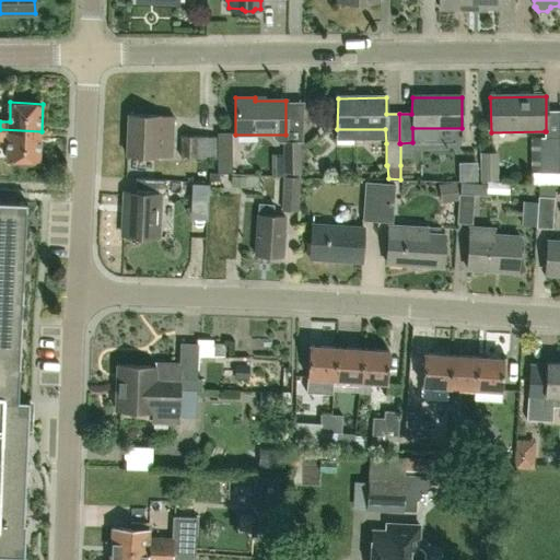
[(129,114),(129,135),(128,154),(159,155),(173,156),(174,117),(160,116),(129,114)]
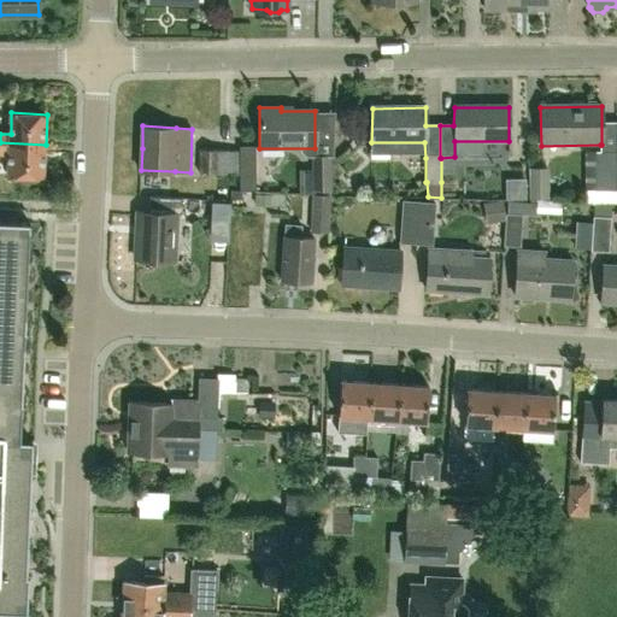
[(46,145),(0,142),(0,153),(10,154),(9,175),(45,176),(46,145)]
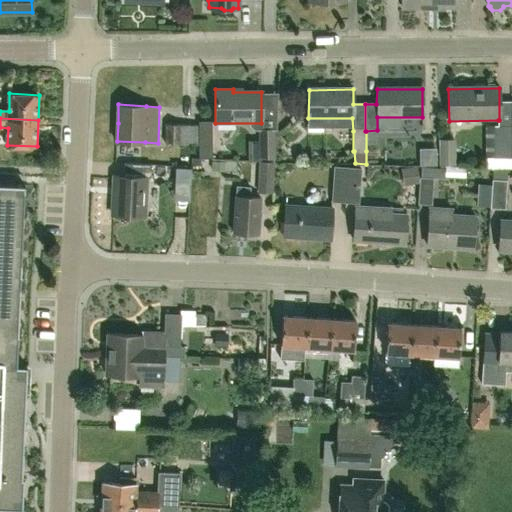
[(511,120),(499,120),(498,120),(498,125),(494,125),(494,156),(487,156),(486,168),(511,168),(511,157),(511,128),(511,120)]
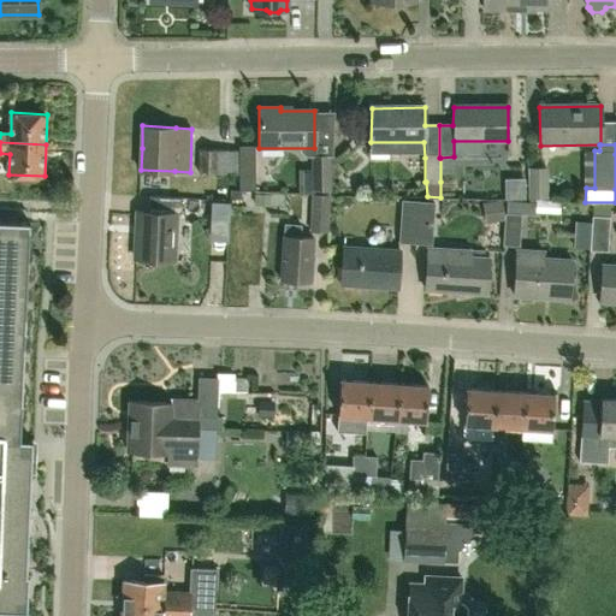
[(219,149),(219,150),(201,149),(200,173),(218,173),(240,173),(241,149),(219,149)]
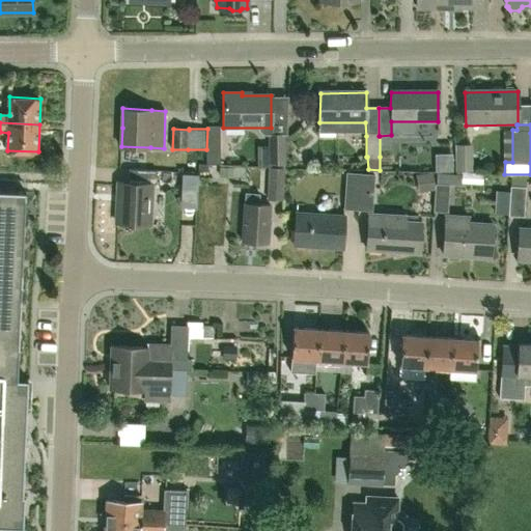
[(268,133),(268,164),(285,164),(284,133),(268,133)]
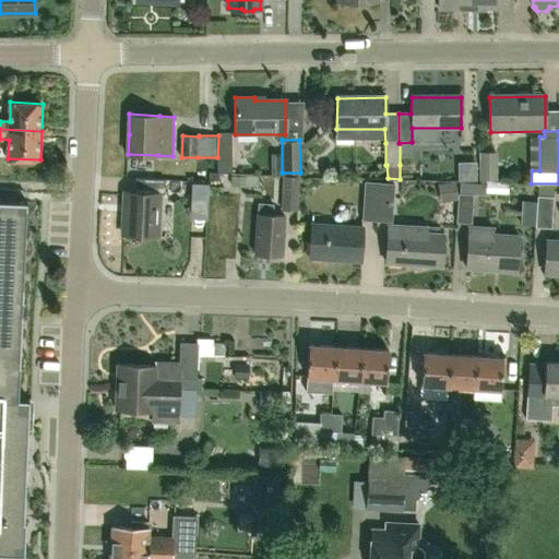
[(479,152),(479,180),(498,180),(498,152),(479,152)]
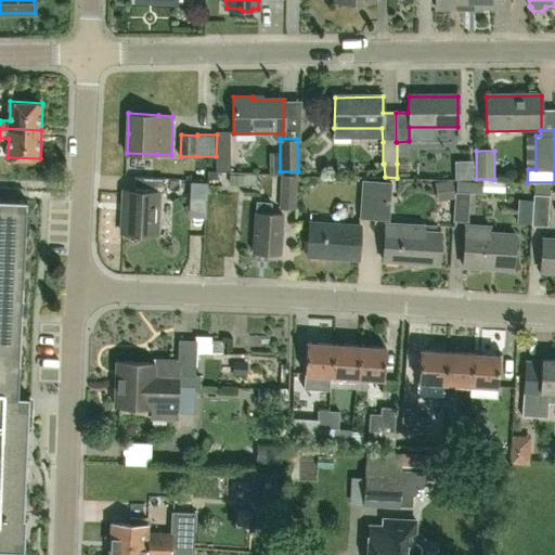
[(229,175),(229,185),(243,186),(244,176),(229,175)]
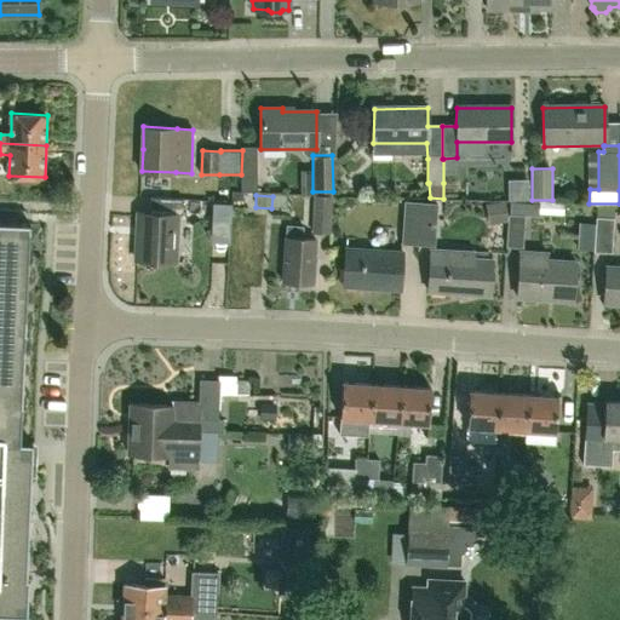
[(332,196),(331,196),(313,195),(311,233),(331,233),(332,196)]
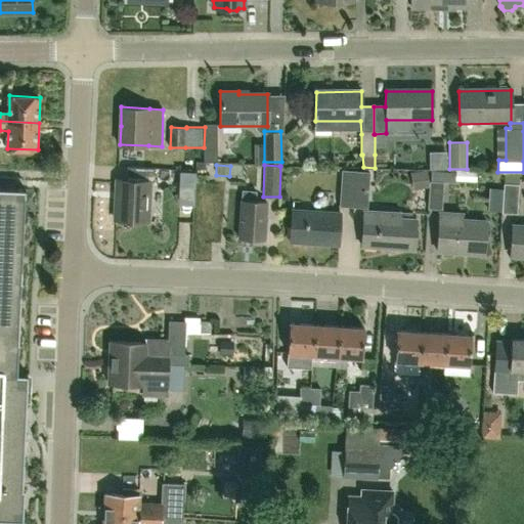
[(156,169),(128,167),(127,179),(118,179),(116,220),(148,222),(149,181),(155,182),(156,169)]
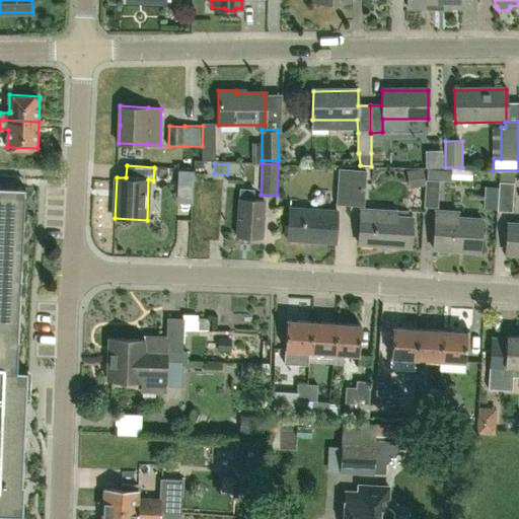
[(351,205),(353,169),(338,167),(336,204),(351,205)]
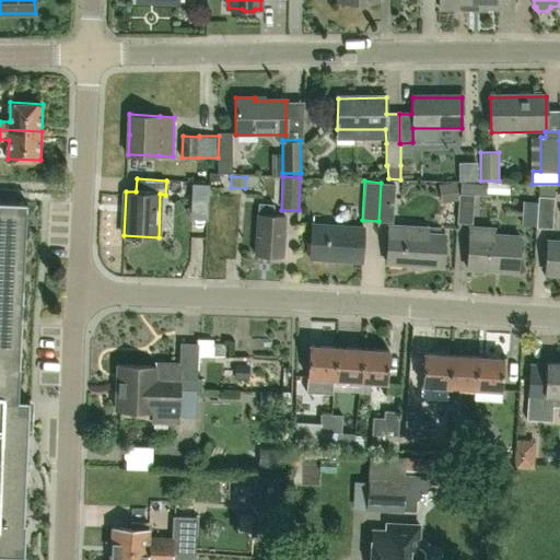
[(459,193),(458,195),(456,222),(473,223),(474,195),(486,195),(487,193),(509,194),(510,183),(487,181),(487,184),(462,182),(461,194),(459,193)]
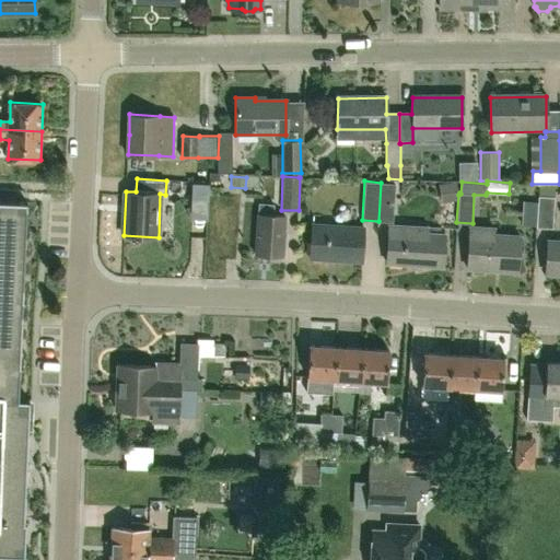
[(395,184),(381,183),(378,221),(393,222),(395,184)]
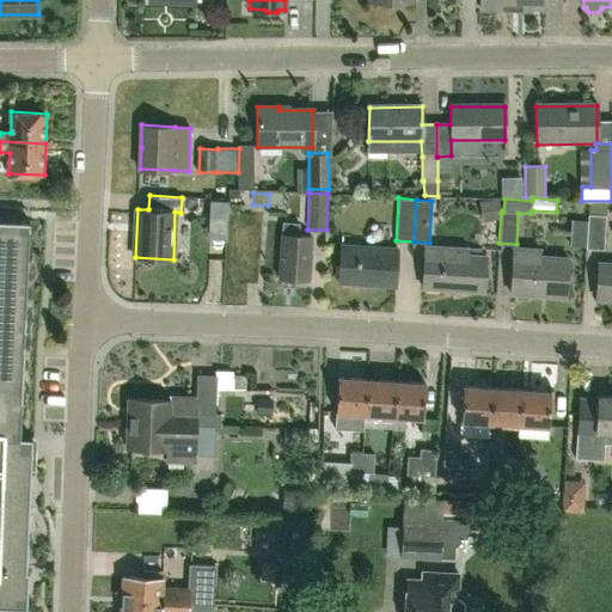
[(589,202),(586,248),(603,249),(606,203),(589,202)]
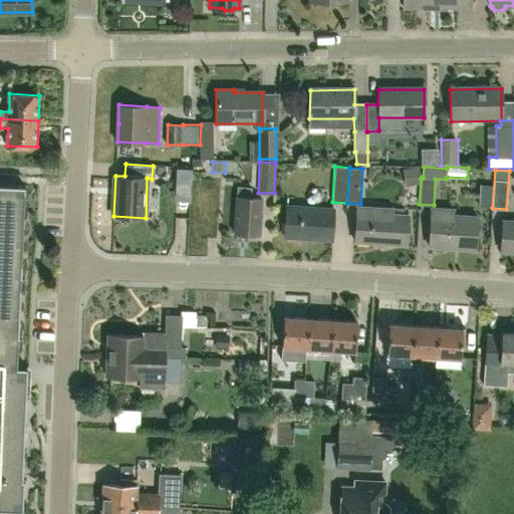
[(0,509),(2,510),(1,513),(17,513),(18,511),(22,511),(23,480),(22,480),(23,456),(25,400),(25,395),(26,381),(16,381),(17,367),(17,349),(11,349),(12,338),(20,338),(20,337),(12,336),(13,325),(18,325),(20,289),(14,289),(15,278),(22,278),(22,277),(15,276),(15,265),(21,265),(23,229),(17,229),(17,218),(25,219),(25,217),(17,216),(18,205),(24,205),(24,186),(0,185),(0,509)]
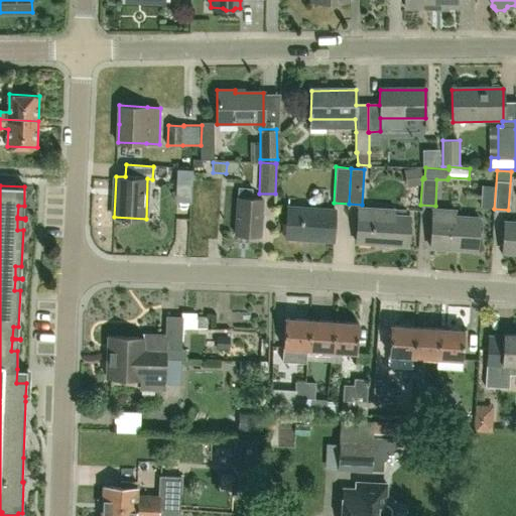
[(261,236),(262,201),(251,200),(252,188),(237,188),(235,234),(261,236)]
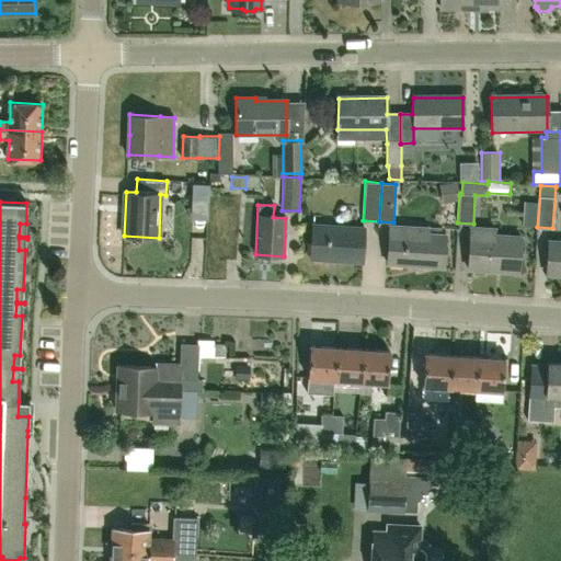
[(391,224),(391,232),(389,264),(444,267),(446,236),(428,235),(430,227),(391,224)]
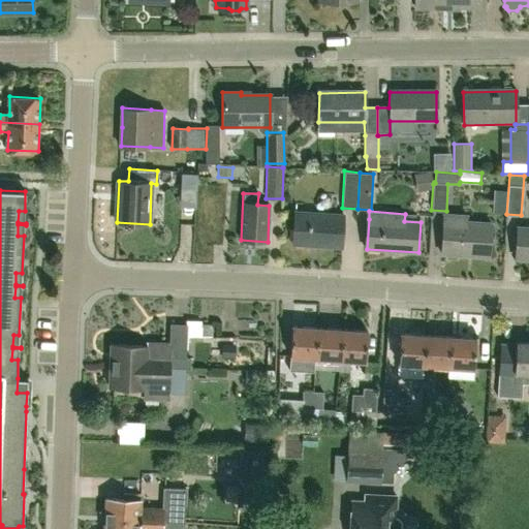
[(343,248),(344,216),(294,212),(293,244),(343,248)]
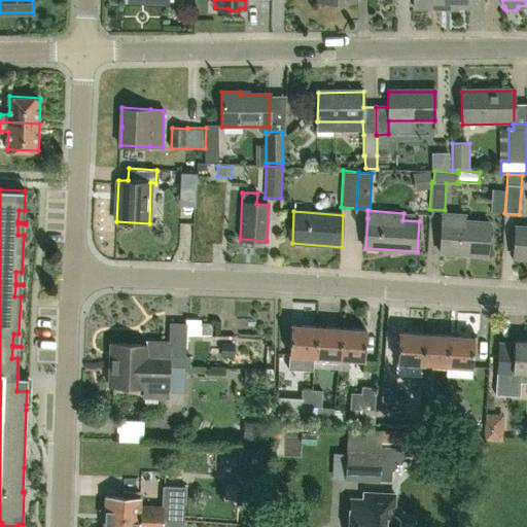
[(442,213),(442,220),(440,253),(486,256),(489,222),(465,221),(465,214),(442,213)]
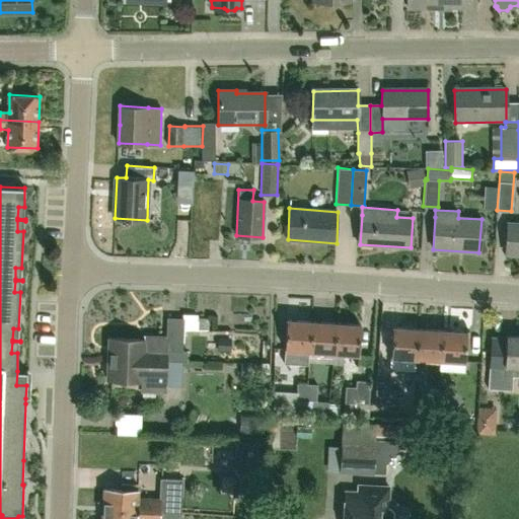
[(518,255),(518,224),(507,223),(505,254),(518,255)]
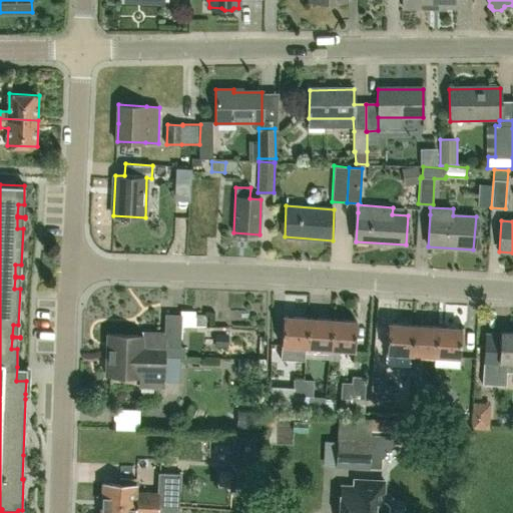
[(181,311),(180,316),(182,316),(182,326),(205,326),(206,314),(193,314),(193,312),(181,311)]
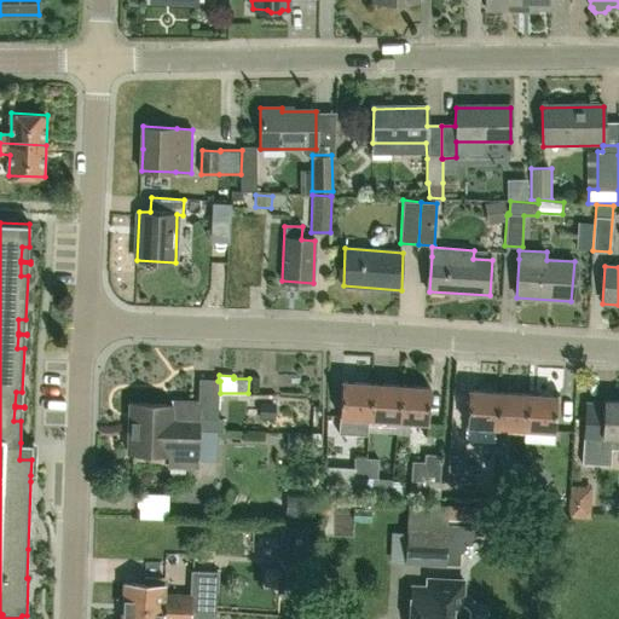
[(132,404),(131,428),(201,431),(201,432),(217,432),(223,432),(223,418),(219,418),(220,393),(220,381),(218,381),(200,380),(198,401),(173,400),(173,405),(132,404)]
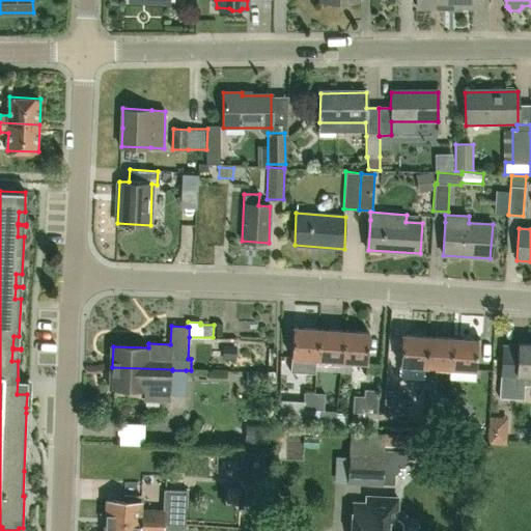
[(317,360),(318,330),(294,328),(291,358),(317,360)]
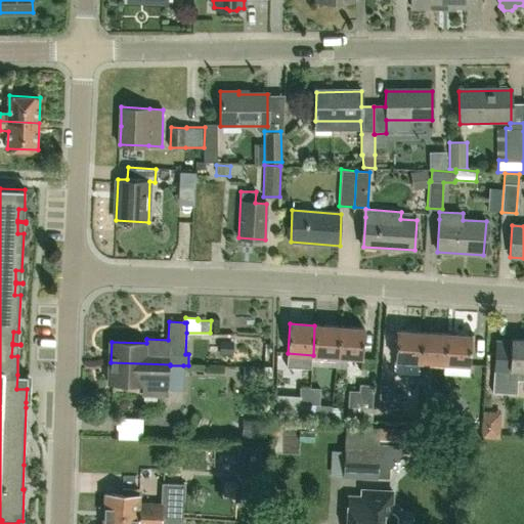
[(313,355),(336,356),(337,356),(339,326),(314,325),(313,355)]
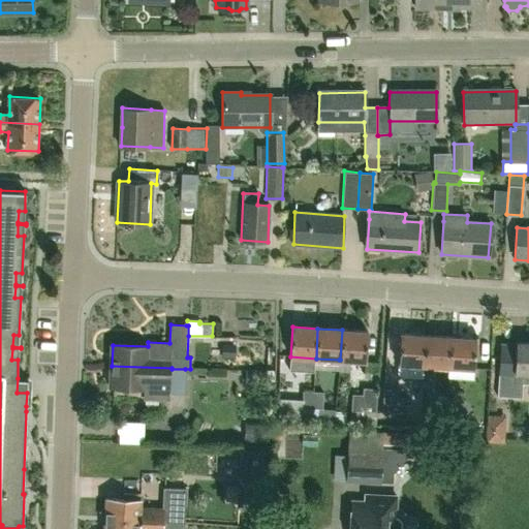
[(340,360),(339,360),(339,371),(350,372),(350,361),(366,362),(368,332),(342,330),(340,360)]
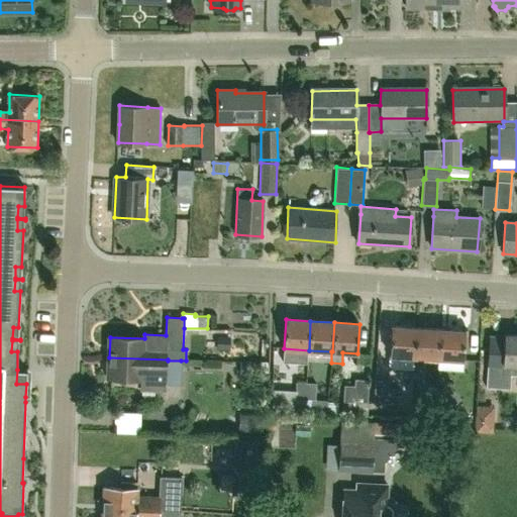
[(414,366),(416,328),(392,326),(390,355),(414,357),(413,366),(414,366)]
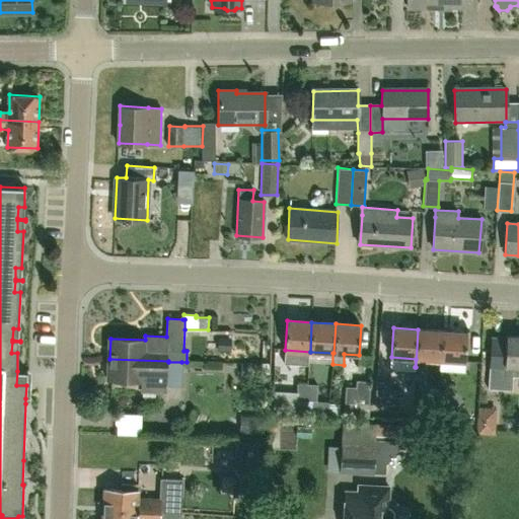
[(442,330),(418,329),(416,367),(425,368),(425,360),(441,361),(442,330)]
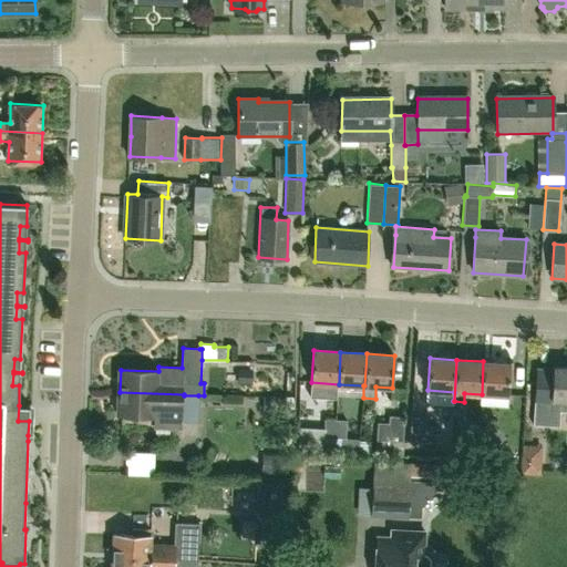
[(511,363),(483,361),(482,394),(507,395),(511,363)]
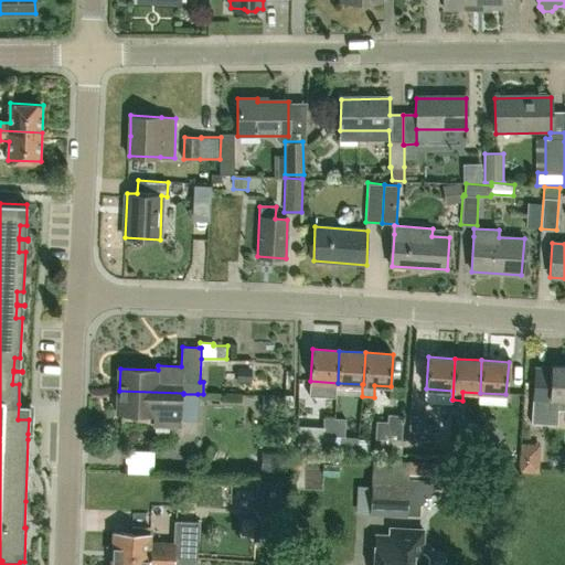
[(564,409),(564,365),(552,365),(550,382),(535,381),(533,420),(546,422),(546,418),(554,418),(554,409),(564,409)]
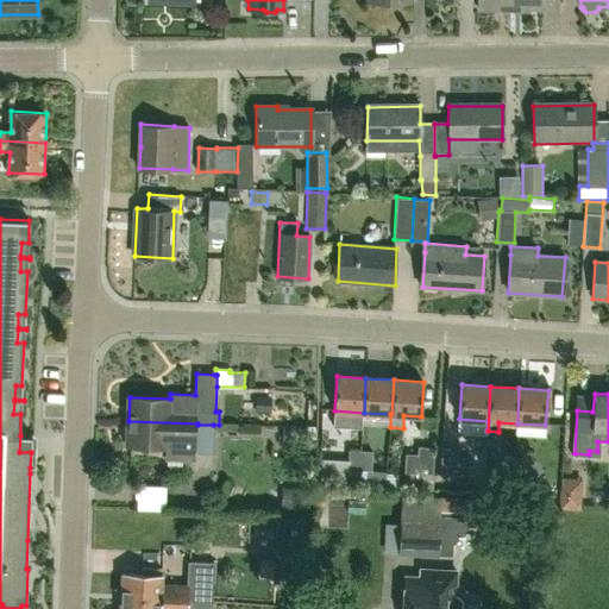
[(270,396),(256,396),(255,412),(270,413),(270,396)]
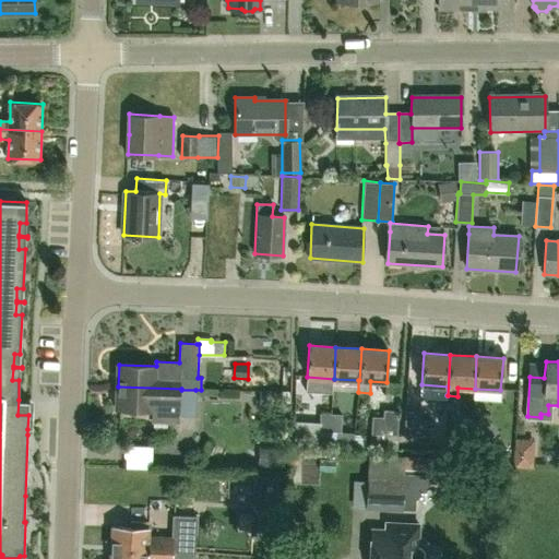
[(181,389),(118,387),(117,408),(154,409),(153,419),(179,420),(179,414),(194,414),(195,390),(181,390),(181,389)]
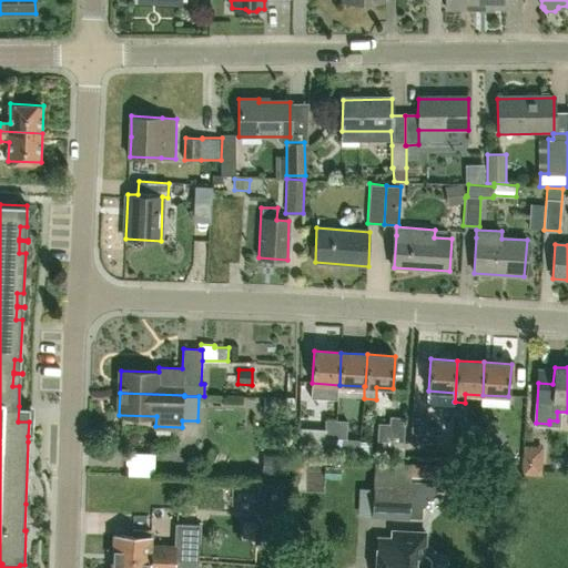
[(286,396),(263,396),(263,411),(285,411),(286,396)]
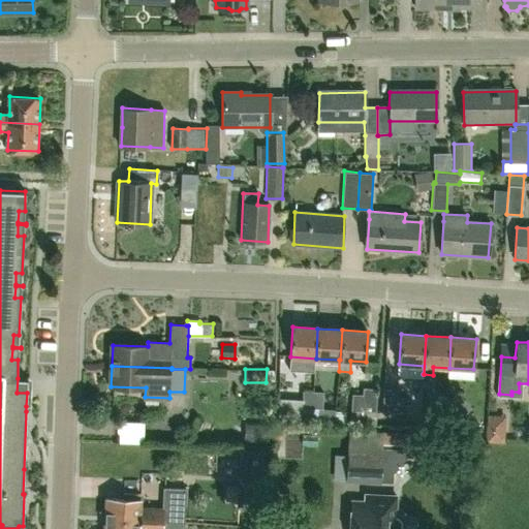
[(364,389),(363,395),(352,395),(350,421),(375,423),(377,397),(377,390),(364,389)]
